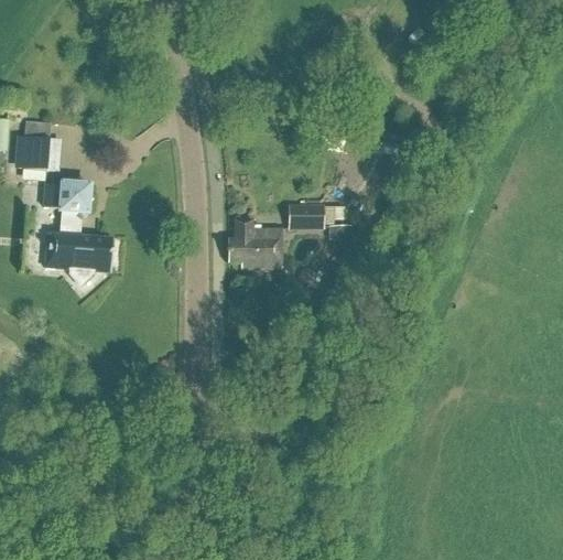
[(24,137),(22,168),(52,170),(54,139),(24,137)]
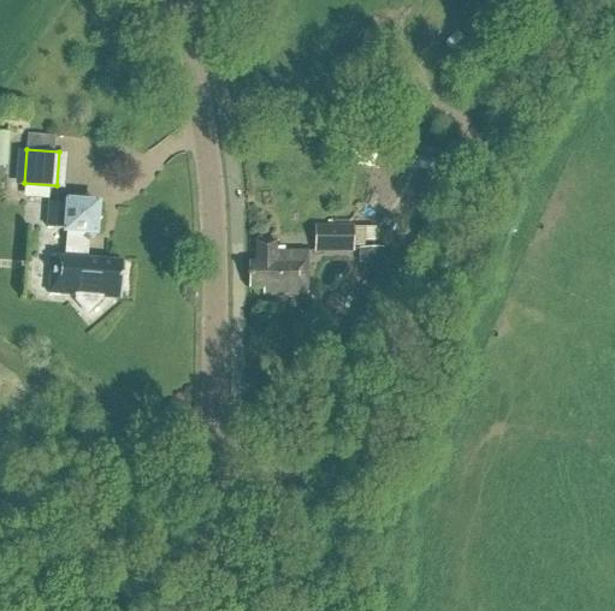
[(366,189),(362,201),(372,203),(376,191),(366,189)]
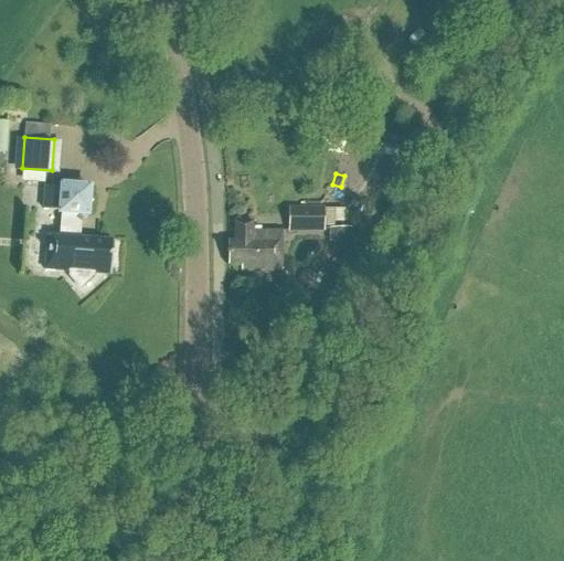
[(81,285),(93,274),(93,271),(112,273),(114,239),(81,236),(82,211),(86,212),(88,187),(63,184),(63,186),(45,184),(43,207),(61,209),(60,235),(48,234),(45,267),(71,270),(70,273),(81,285)]
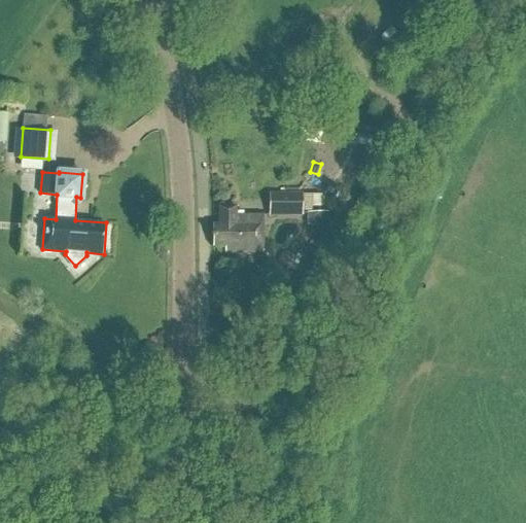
[(303,192),(269,194),(270,214),(303,213),(303,192)]
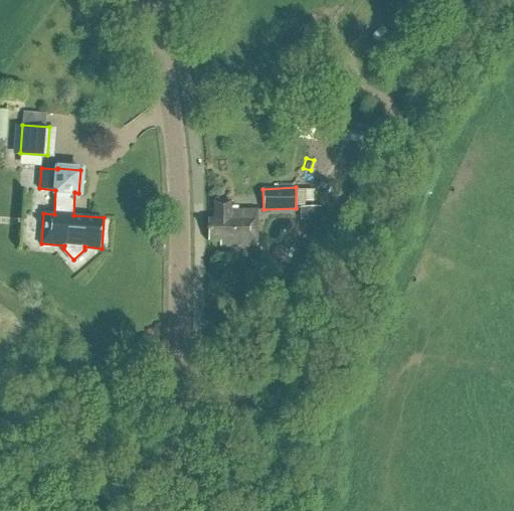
[(258,244),(259,209),(229,208),(229,200),(213,200),(212,218),(206,218),(206,239),(219,240),(219,244),(258,244)]
